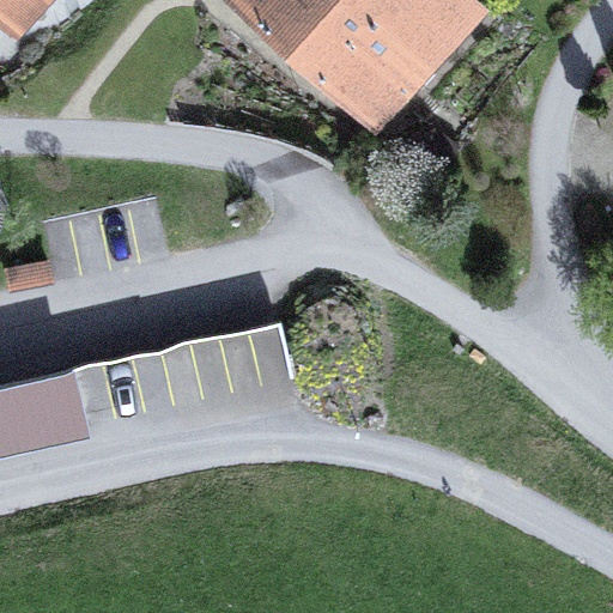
[(0,0),(0,2),(17,19),(34,0),(0,0)]
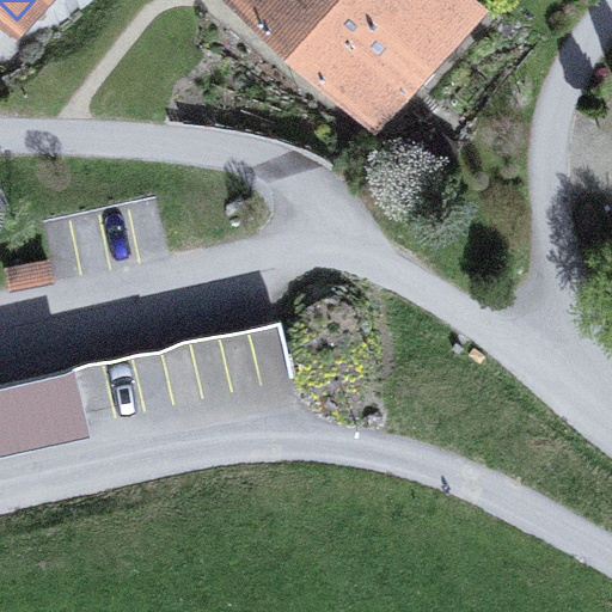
[(250,0),(261,8),(256,14),(261,19),(277,0),(250,0)]
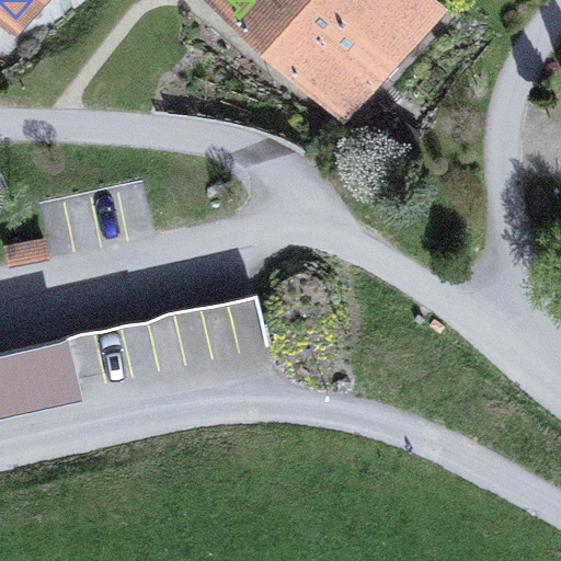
[(244,22),(249,18),(294,58),(345,0),(254,0),(239,18),(244,22)]
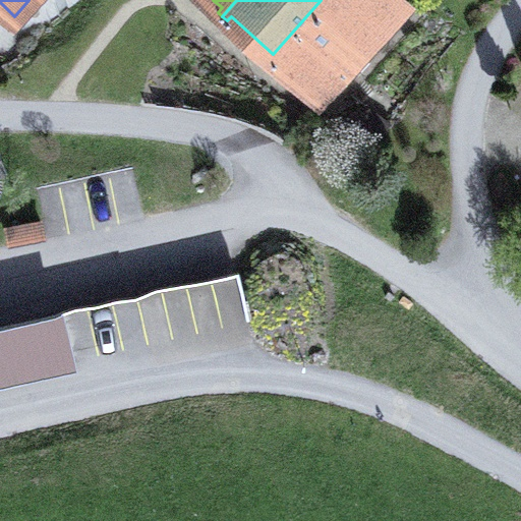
[(321,0),(273,54),(269,58),(273,62),(277,57),(321,96),(403,4),(398,0),(321,0)]
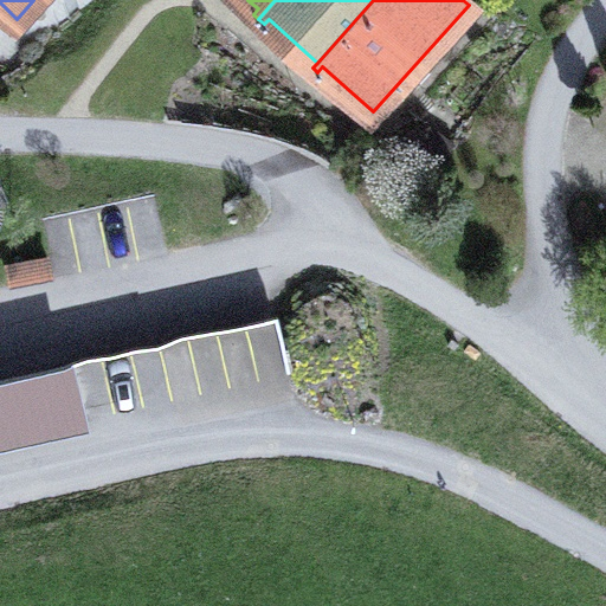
[(0,440),(0,450),(292,385),(277,316),(71,362),(84,423),(0,440)]
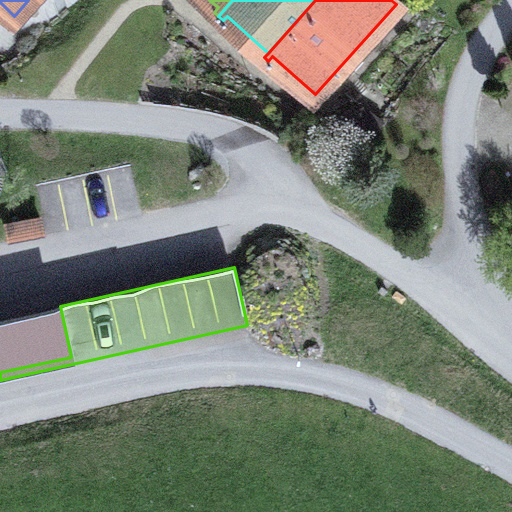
[(0,372),(71,357),(60,306),(0,319),(0,372)]
